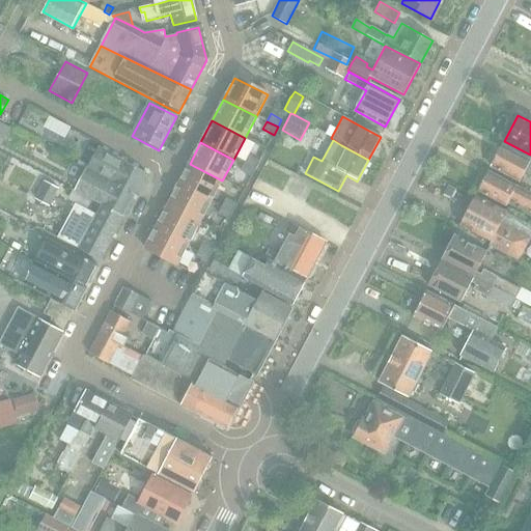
[(530,161),(501,146),(490,167),(519,182),(523,172),(530,175),(530,161)]
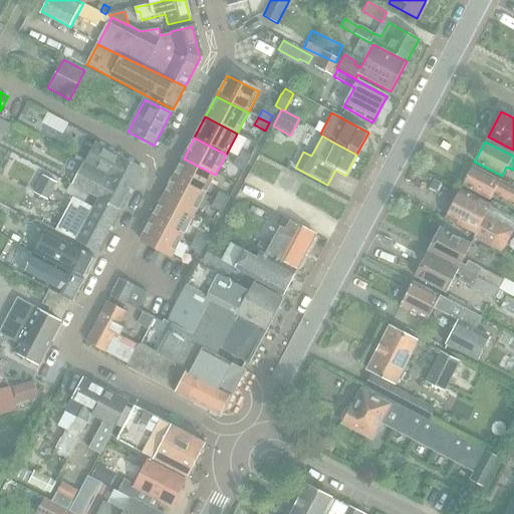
[(141,170),(119,158),(93,145),(82,166),(131,190),(141,170)]
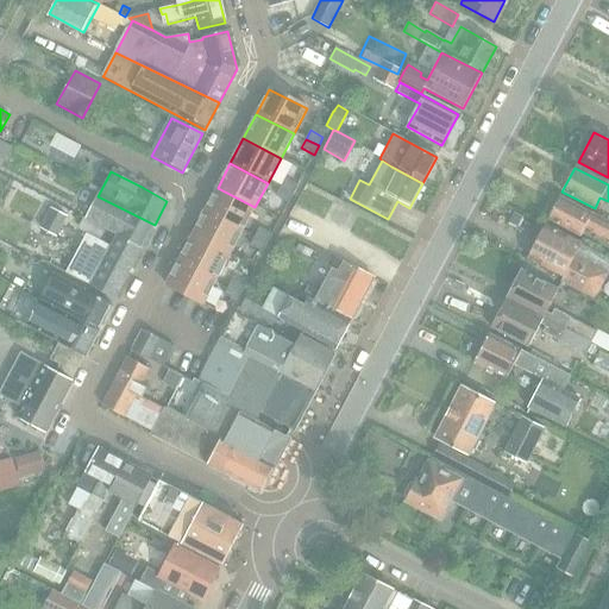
[(293,194),(297,186),(284,179),(280,188),(293,194)]
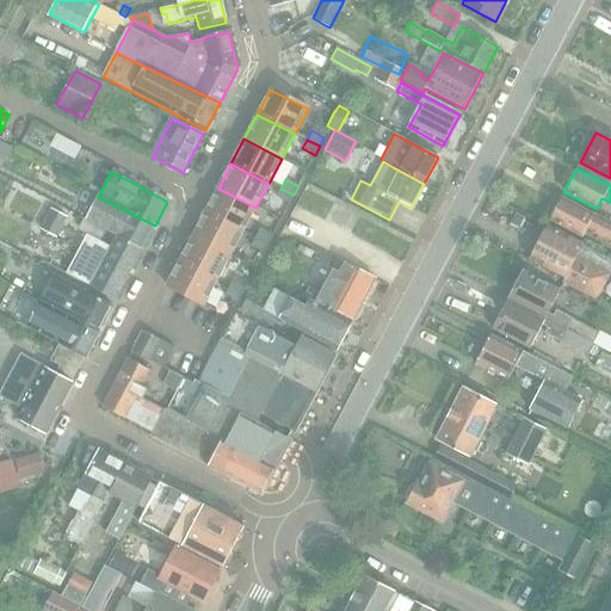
[(242,233),(255,208),(218,189),(205,213),(242,233)]
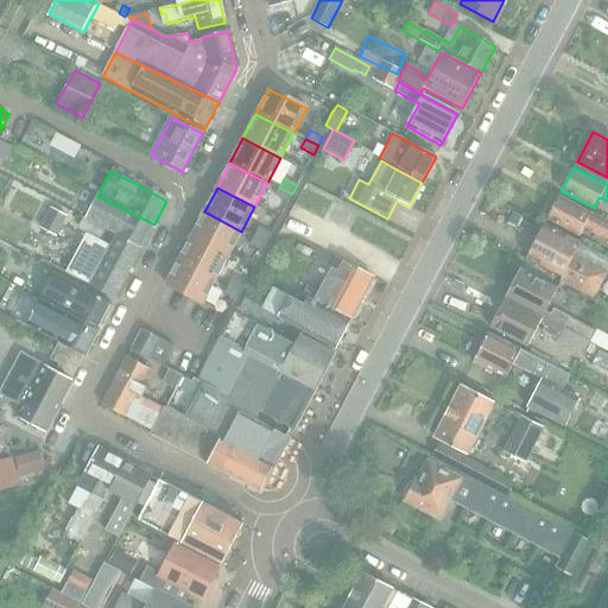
[(287,203),(292,194),(279,188),(274,196),(287,203)]
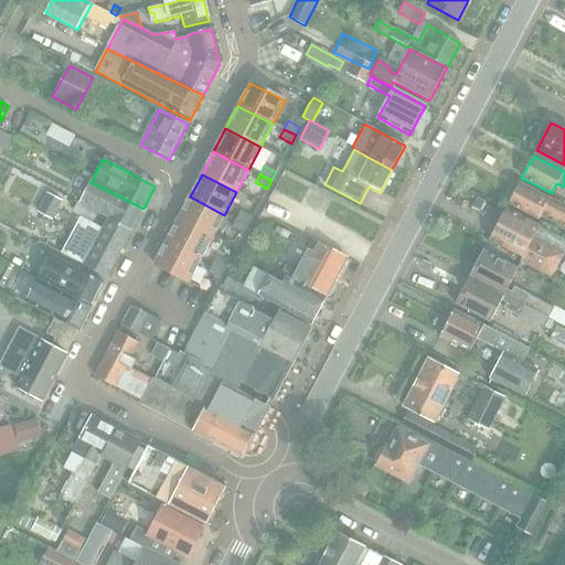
[(108,219),(131,231),(144,209),(91,182),(80,203),(108,219)]
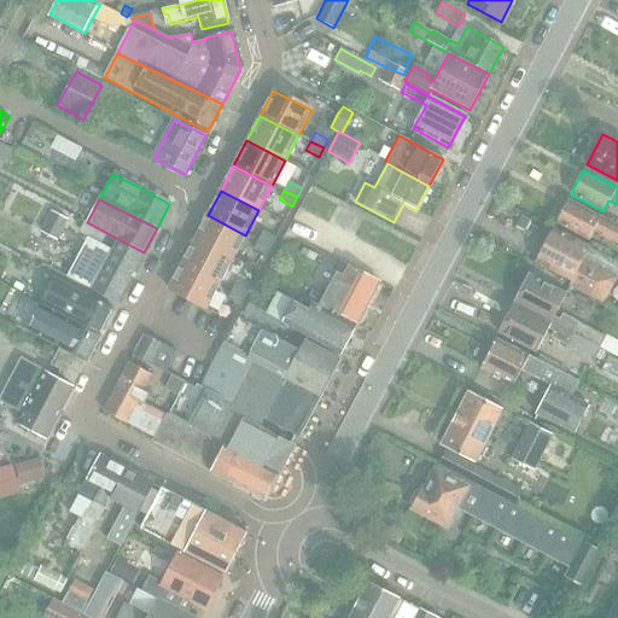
[(617,225),(567,199),(555,222),(588,239),(593,229),(617,242),(617,240),(617,225)]
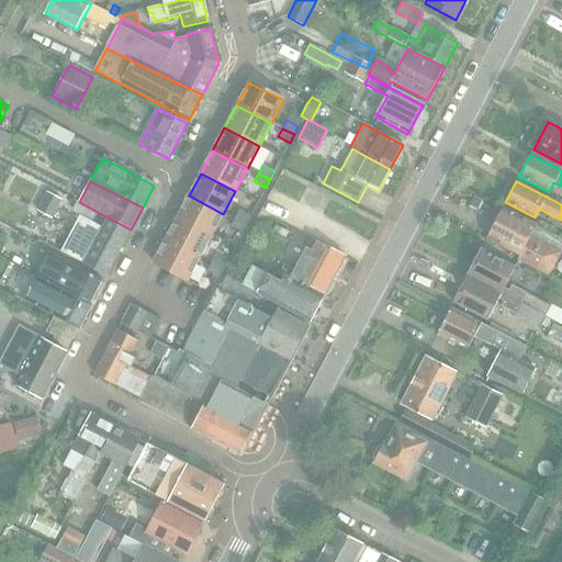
[(37,211),(52,218),(62,201),(47,193),(37,211)]
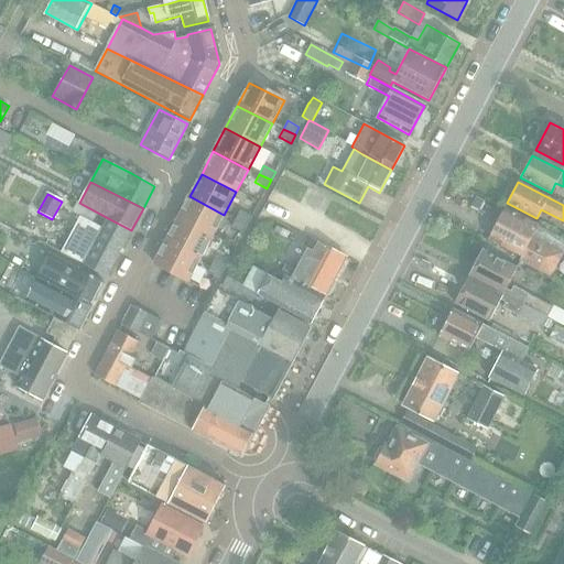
[(212,237),(224,215),(190,196),(177,219),(212,237)]
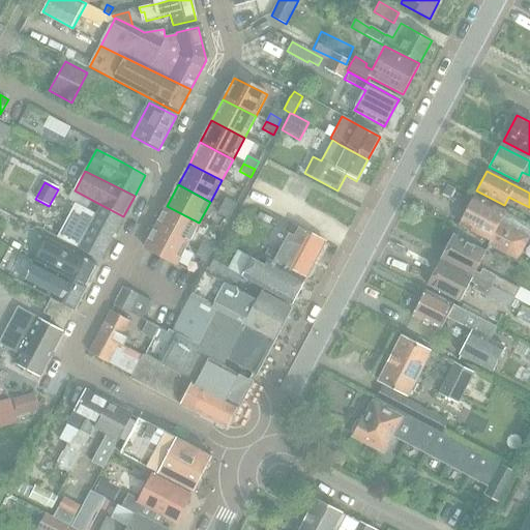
[(513,253),(519,243),(521,239),(497,226),(504,211),(473,196),(459,224),(513,253)]
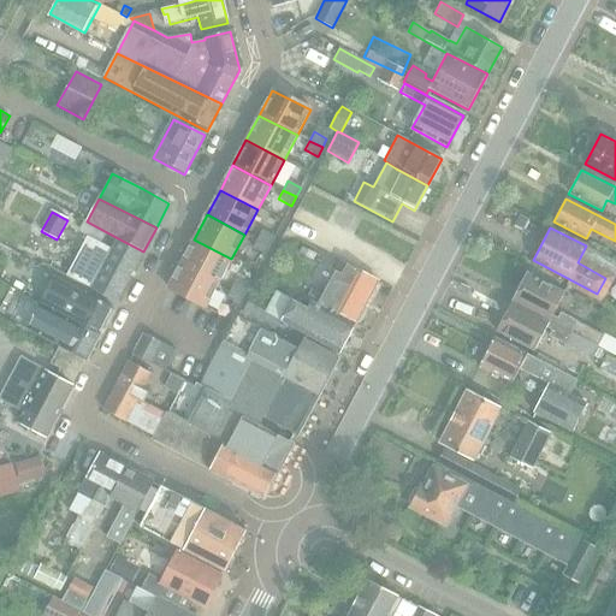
[(258,238),(270,246),(274,236),(262,230),(258,238)]
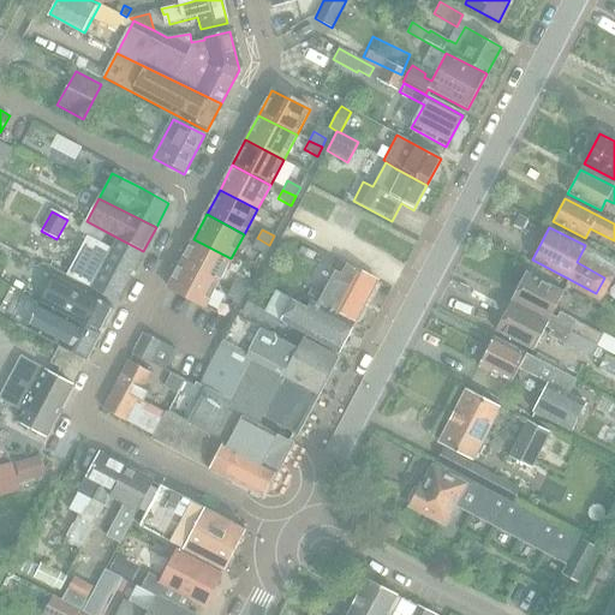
[(143,251),(118,238),(111,251),(87,239),(66,276),(115,303),(143,251)]
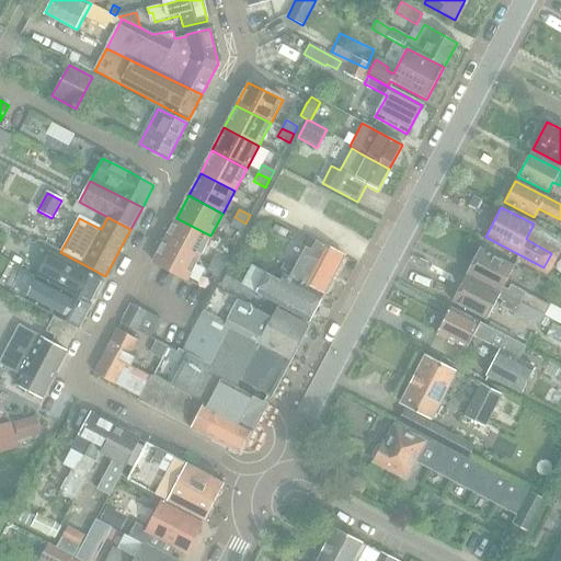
[(241,231),(245,224),(235,217),(230,226),(241,231)]
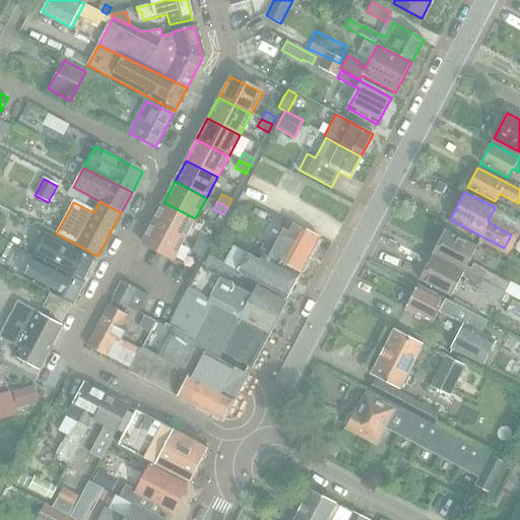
[(185,240),(195,218),(164,202),(152,222),(185,240)]
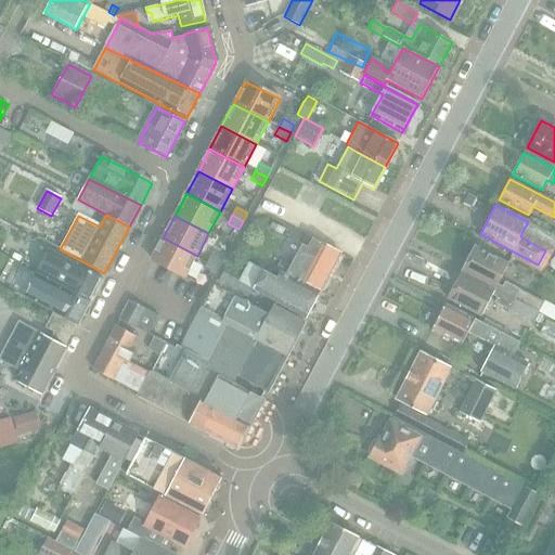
[(339,254),(305,235),(292,260),(293,260),(289,267),(279,261),(275,269),(279,271),(275,278),(261,270),(250,289),(305,319),(339,254)]
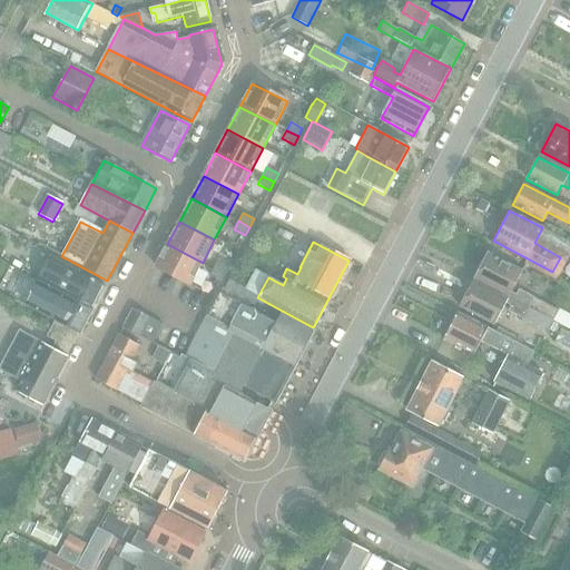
[(189,286),(203,263),(167,244),(155,267),(189,286)]
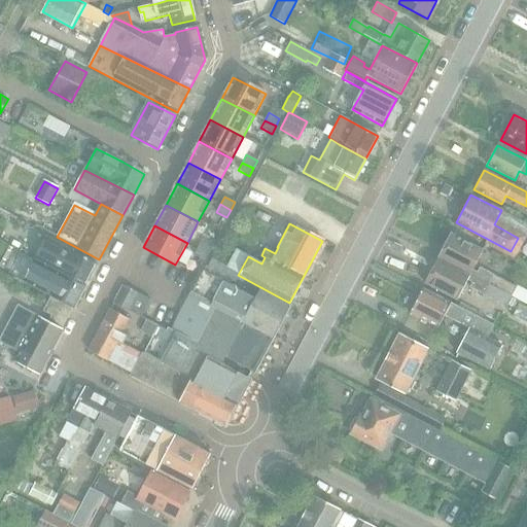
[(526,291),(504,280),(480,267),(477,272),(471,270),(482,250),(450,234),(437,258),(499,290),(526,304),(526,291)]
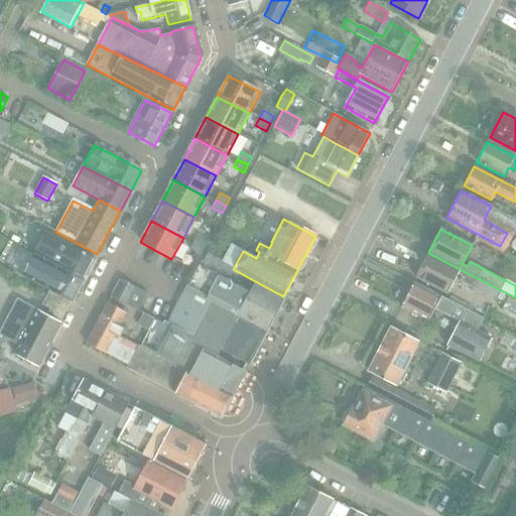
[(194,241),(205,247),(209,239),(198,234),(194,241)]
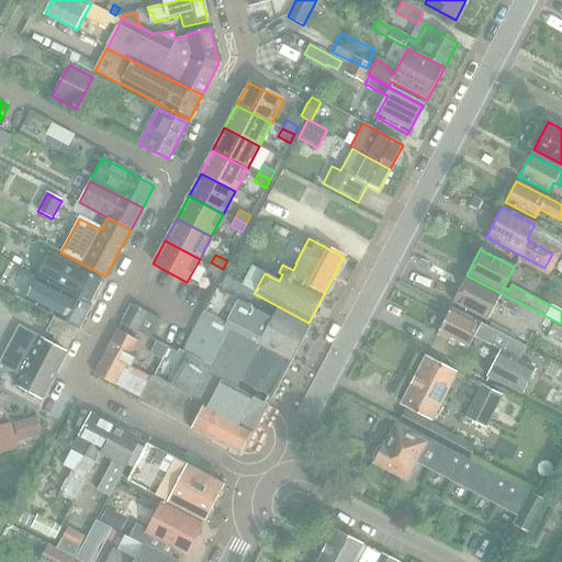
[(41,273),(38,278),(91,305),(103,283),(55,258),(45,276),(41,273)]
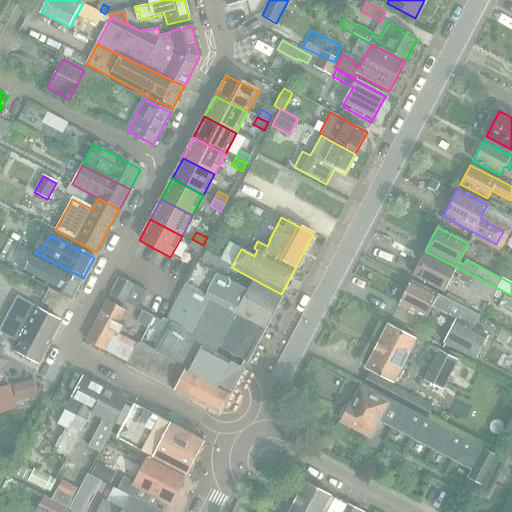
[(199,252),(203,245),(192,239),(188,247),(199,252)]
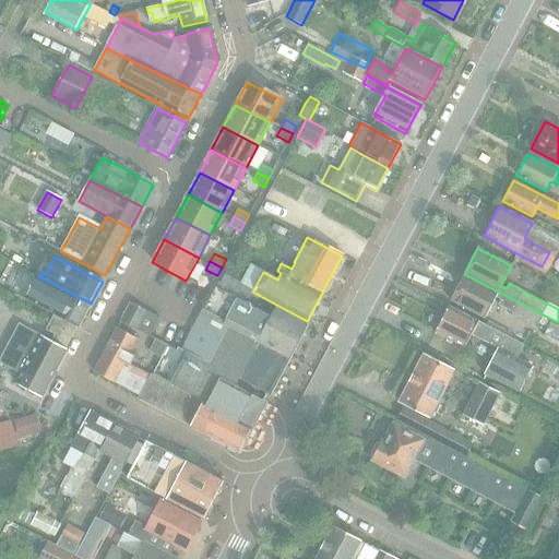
[(524,263),(520,271),(528,275),(533,268),(532,266),(524,263)]
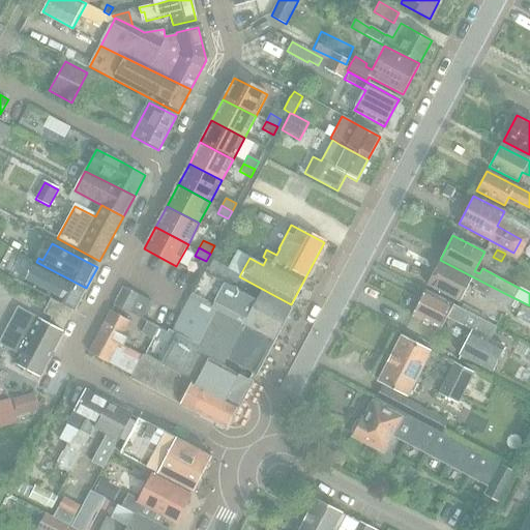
[(529,305),(502,292),(440,260),(427,285),(459,301),(469,281),(474,284),(472,288),(508,307),(509,305),(517,310),(517,311),(529,317),(529,305)]
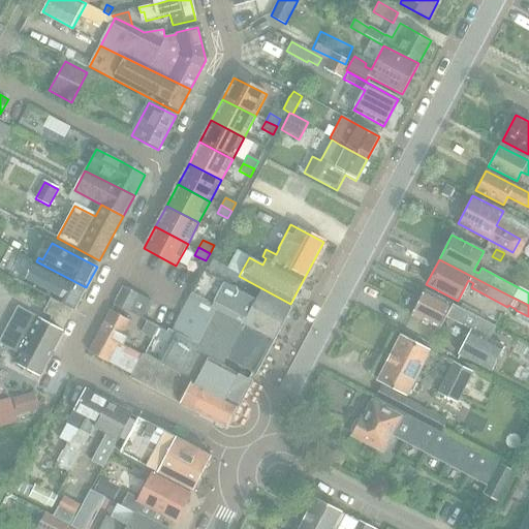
[(86,287),(36,261),(24,283),(52,299),(73,310),(86,287)]
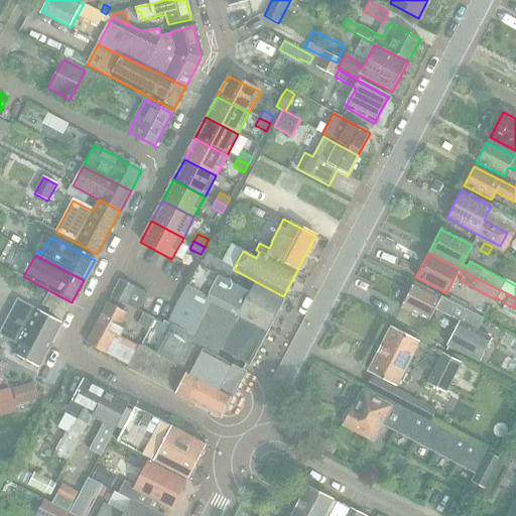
[(515,260),(505,256),(503,261),(515,267),(515,260)]
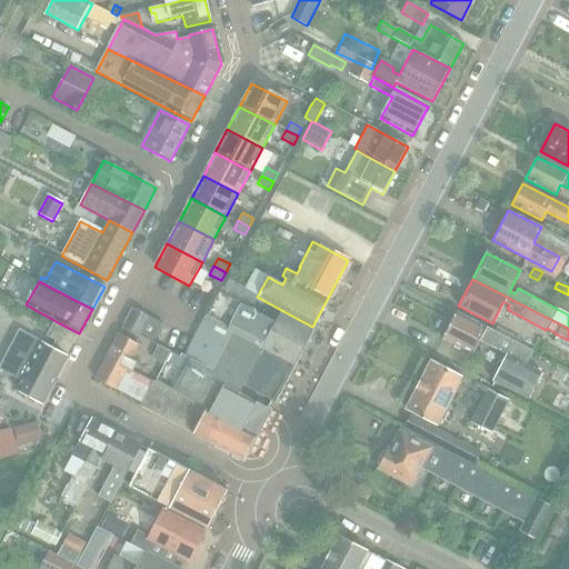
[(269,319),(271,315),(250,303),(250,302),(221,288),(185,357),(189,360),(216,373),(212,380),(238,395),(242,387),(272,402),(291,365),(309,332),(280,316),(276,323),(269,319)]
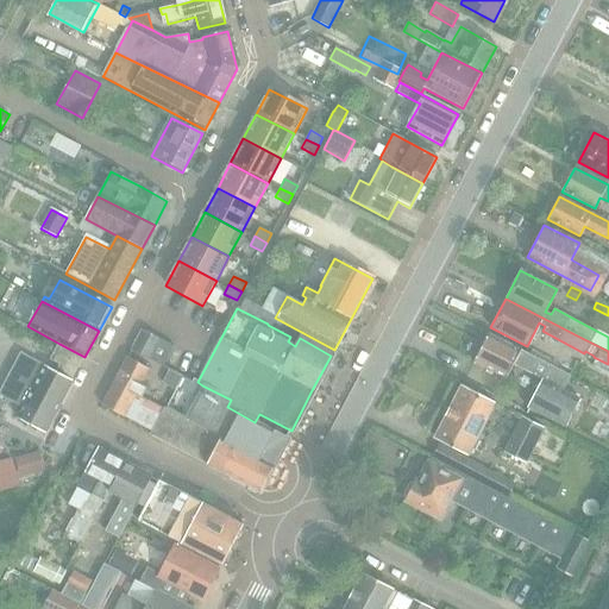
[(130,350),(161,366),(170,346),(140,331),(130,350)]
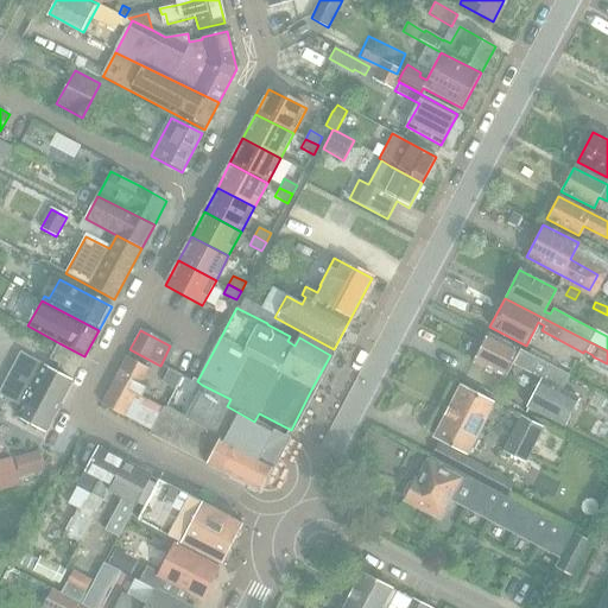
[(525,405),(563,425),(577,399),(558,388),(565,373),(487,331),(472,361),(504,378),(512,363),(539,379),(525,405)]
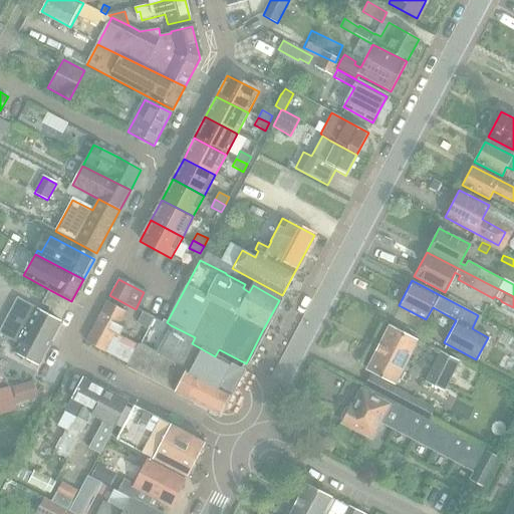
[(37,365),(71,301),(50,290),(42,304),(50,309),(47,315),(18,300),(0,332),(0,333),(20,344),(15,353),(37,365)]
